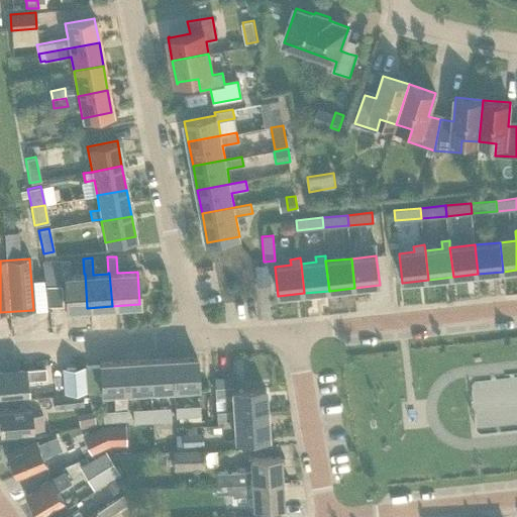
[(85,274),(84,274),(84,275),(69,276),(68,260),(59,260),(60,280),(64,280),(66,309),(87,308),(85,274)]
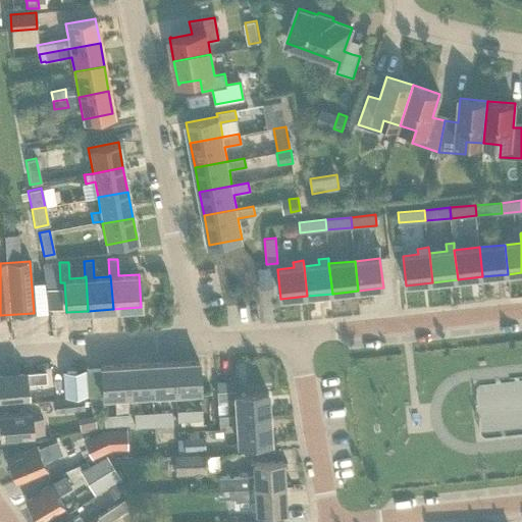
[(260,289),(272,288),(270,266),(258,268),(260,289)]
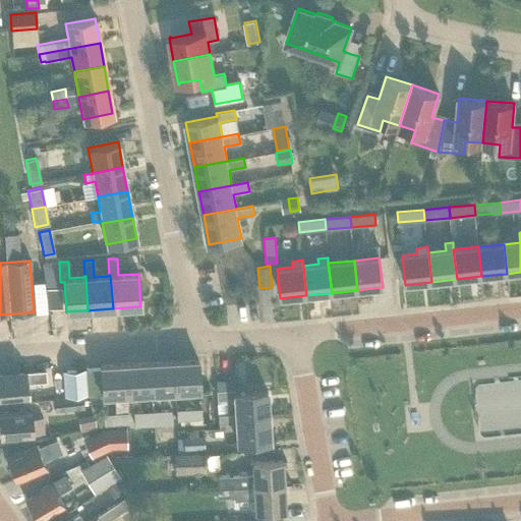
[(171,361),(172,391),(198,390),(197,359),(171,361)]
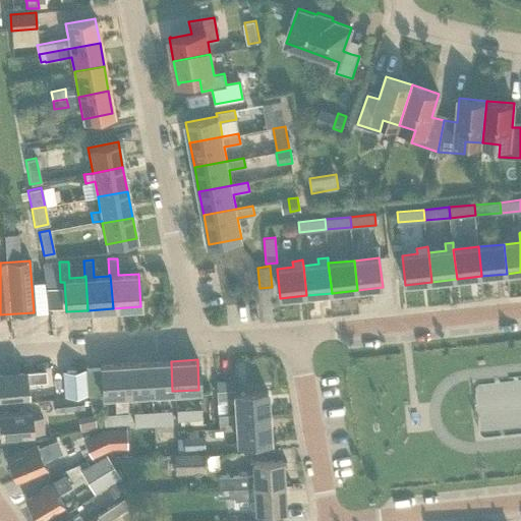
[(151,392),(172,391),(171,361),(150,362),(151,392)]
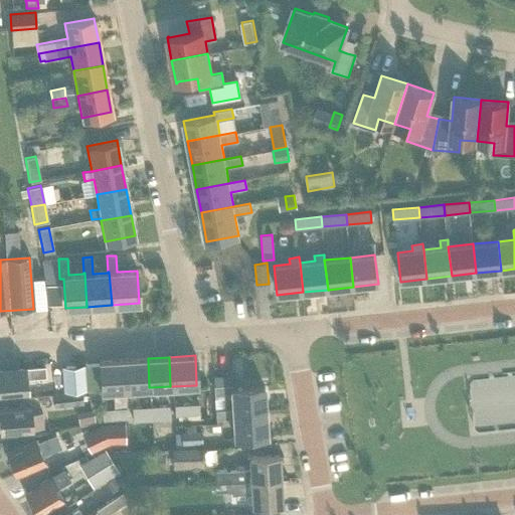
[(126,389),(149,387),(148,358),(124,360),(126,389)]
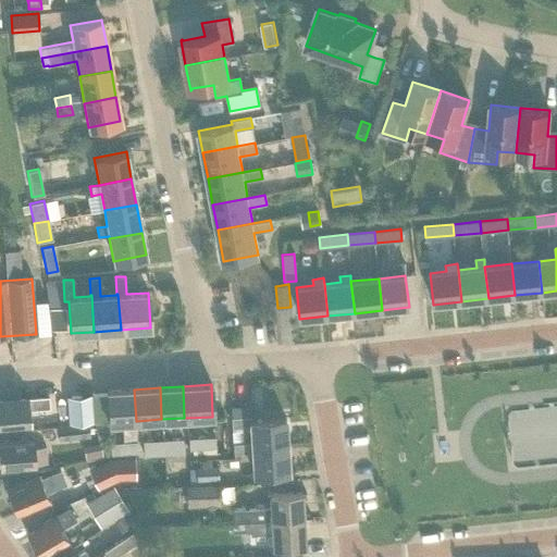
[(108,422),(136,421),(134,390),(106,391),(108,422)]
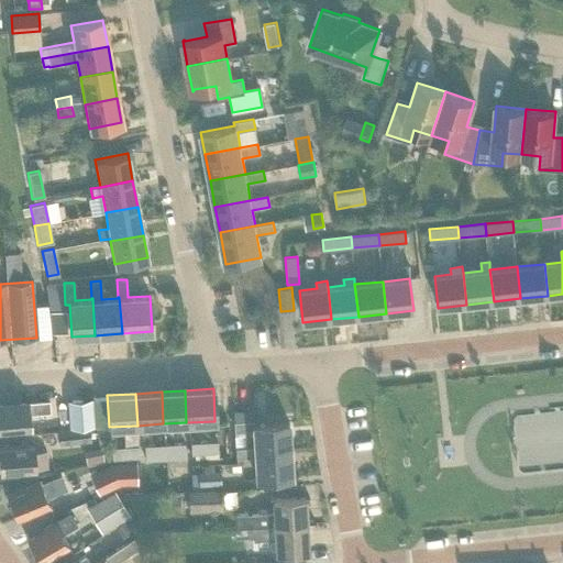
[(91,398),(67,400),(69,429),(94,427),(91,398)]
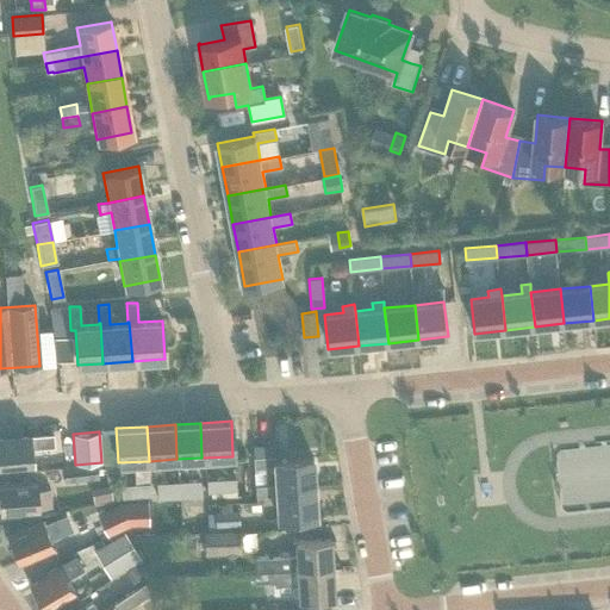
[(0,468),(32,466),(31,449),(54,448),(53,435),(0,437),(0,468)]
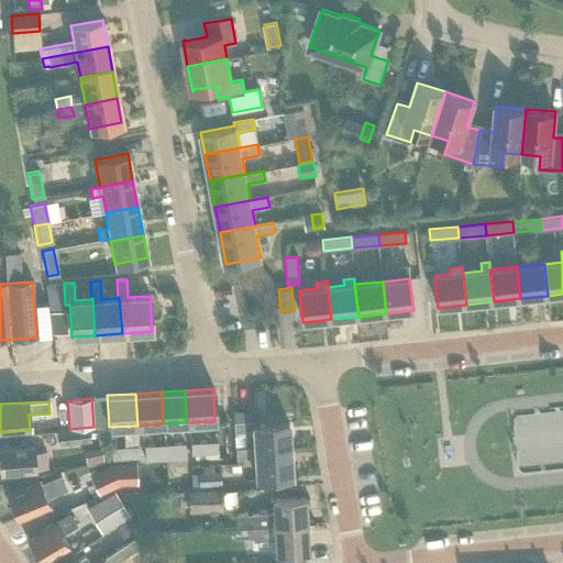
[(253,449),(289,449),(287,422),(253,424),(253,421),(233,422),(233,432),(252,431),(253,448),(253,449)]
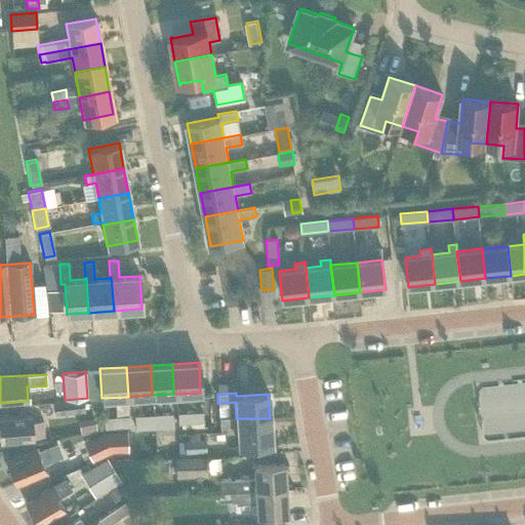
[(55,415),(84,411),(82,400),(53,403),(55,415)]
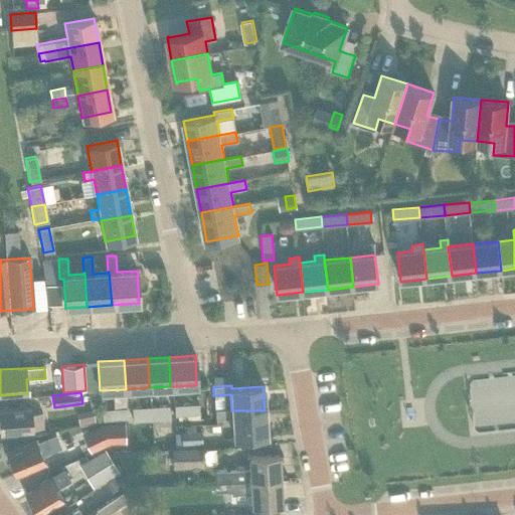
[(174,415),(198,414),(197,404),(174,405),(174,415)]
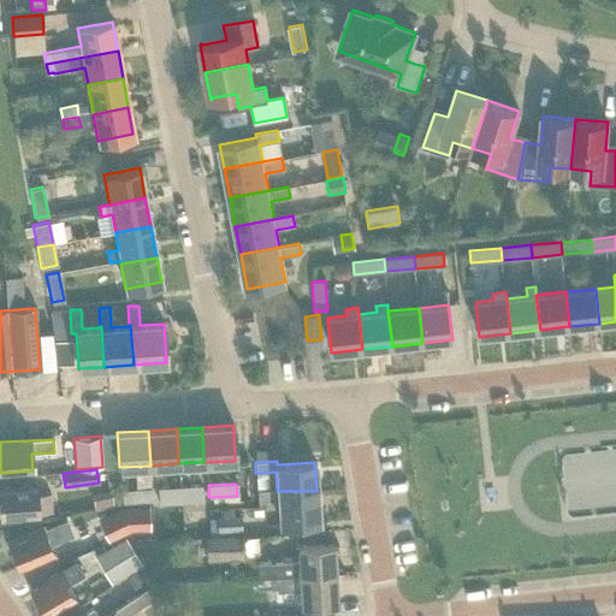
[(181,486),(181,502),(202,501),(201,485),(181,486)]
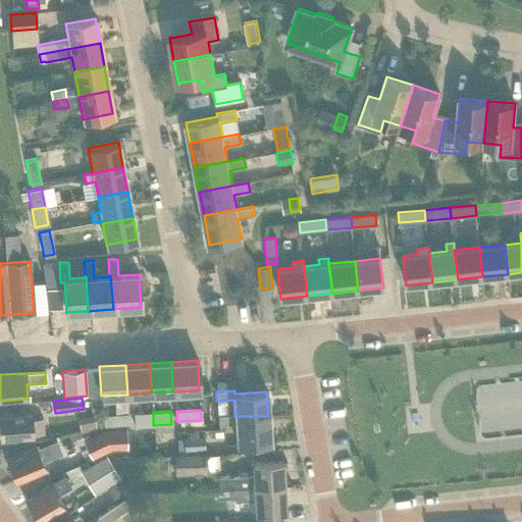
[(31,419),(31,412),(0,414),(0,437),(43,434),(42,418),(31,419)]
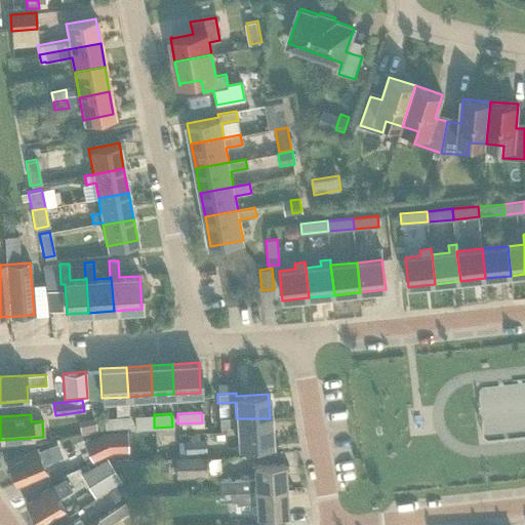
[(134,430),(154,428),(154,414),(134,415),(134,430)]
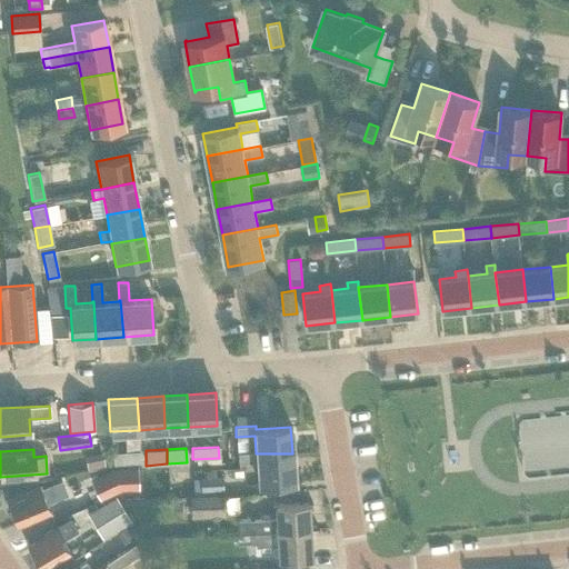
[(112,463),(140,462),(139,451),(112,452),(112,463)]
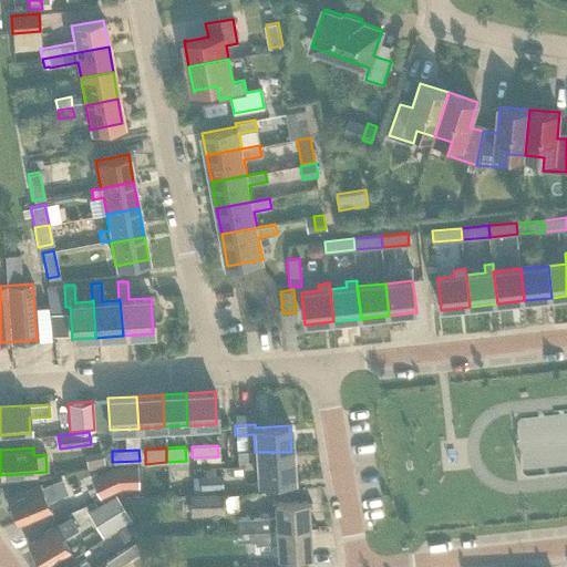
[(101,451),(84,454),(88,468),(104,464),(101,451)]
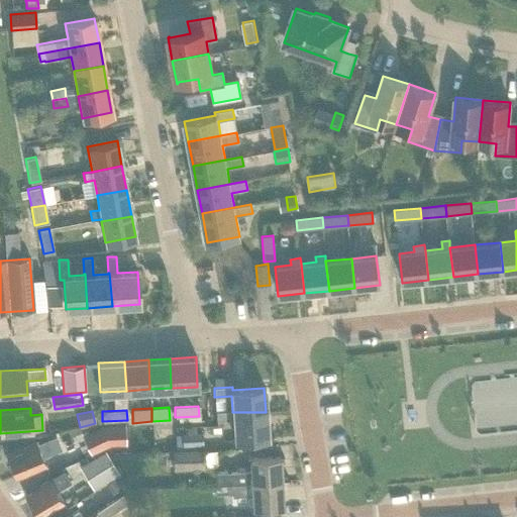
[(268,437),(266,412),(232,412),(232,411),(215,412),(216,421),(233,420),(234,439),(268,437)]
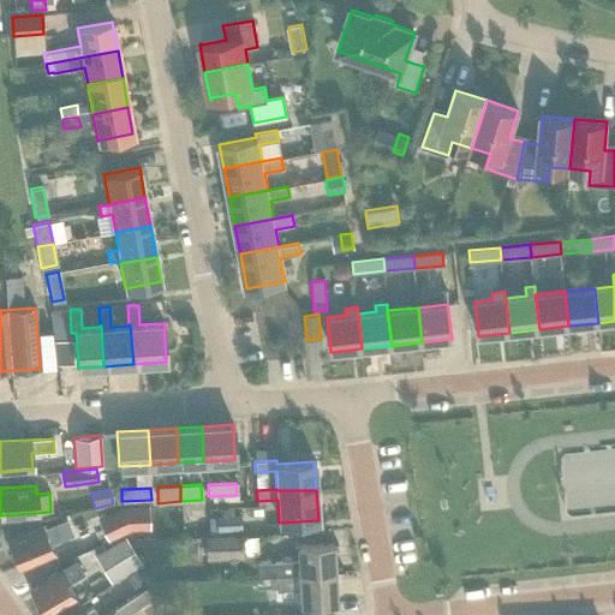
[(120,507),(97,518),(107,538),(124,530),(130,527),(149,526),(148,506),(120,507)]
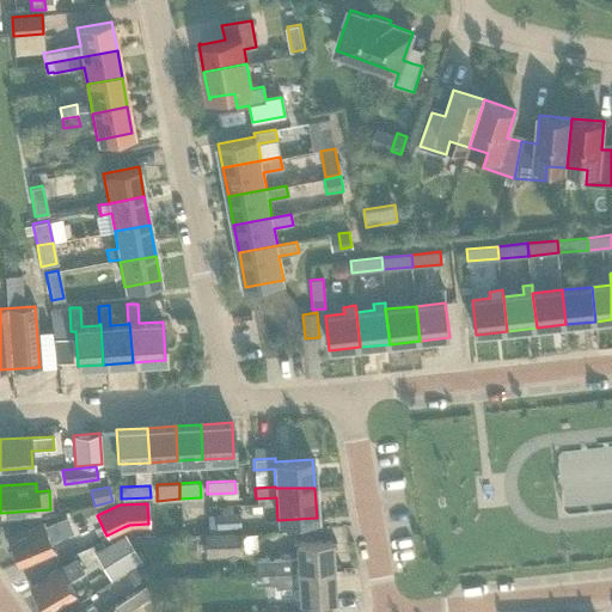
[(215,530),(239,527),(238,513),(215,514),(215,530)]
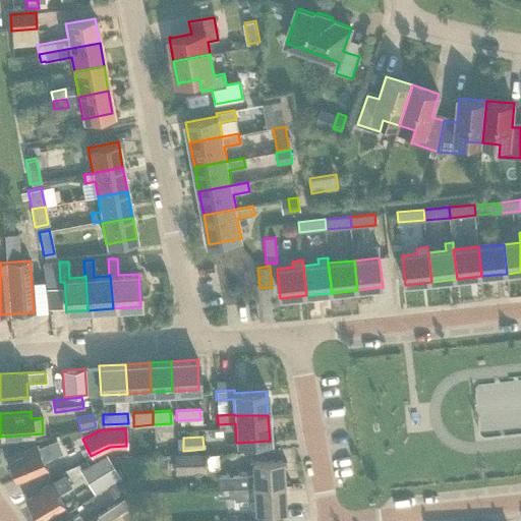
[(61,452),(56,440),(37,448),(36,445),(17,452),(18,453),(5,458),(9,467),(7,470),(10,477),(13,478),(14,480),(26,475),(27,475),(45,468),(42,460),(61,452)]
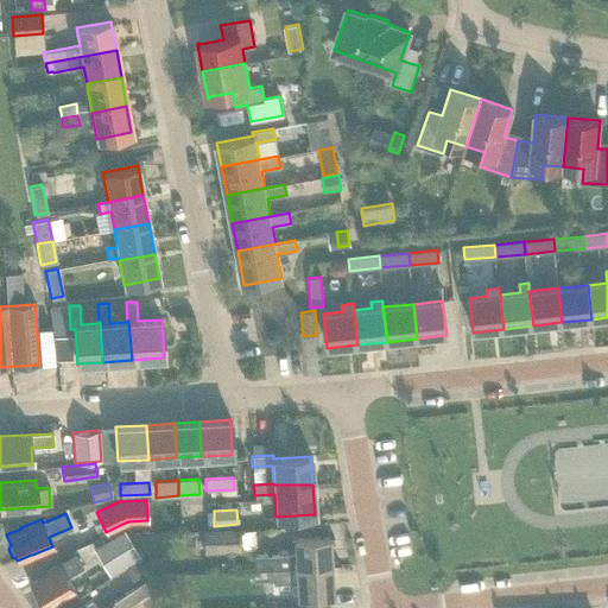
[(203,551),(239,549),(239,530),(203,531),(203,551)]
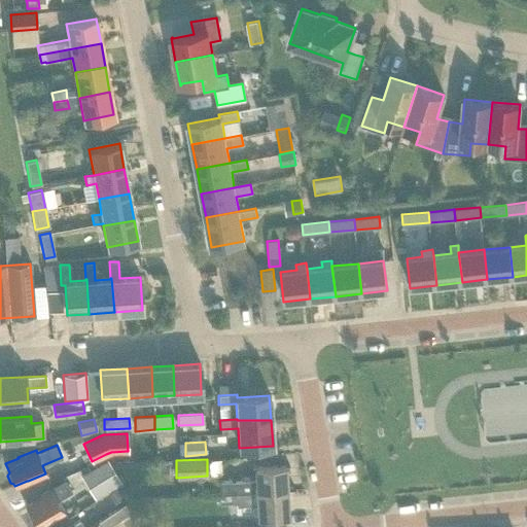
[(95,499),(121,484),(106,460),(80,476),(95,499)]
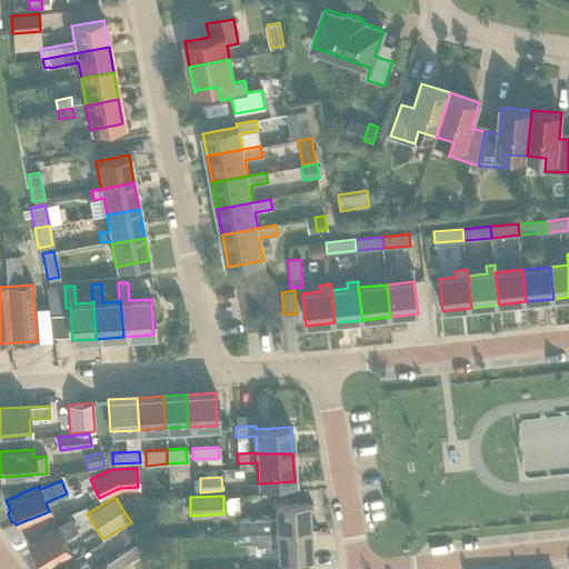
[(277,531),(309,529),(308,502),(275,505),(276,518),(238,520),(239,533),(250,532),(277,531)]
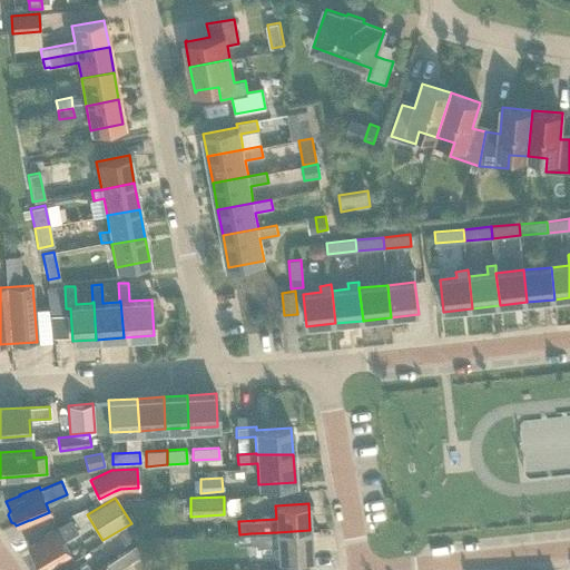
[(51,564),(69,553),(61,540),(77,531),(69,520),(42,536),(43,537),(27,547),(40,569),(51,563),(51,564)]
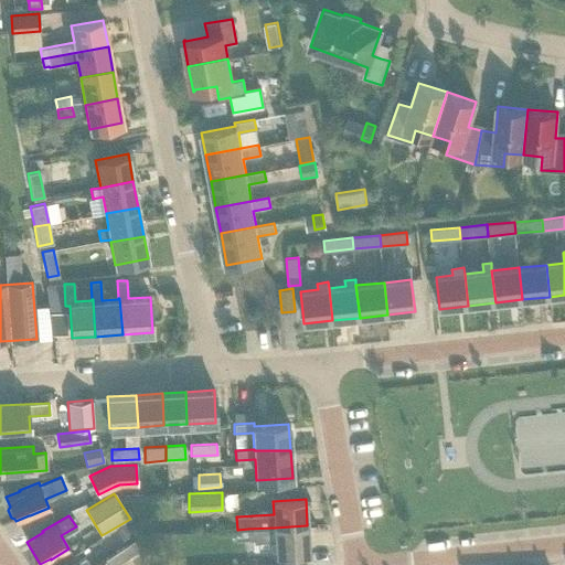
[(275,528),(248,529),(248,539),(249,543),(275,541),(276,554),(308,553),(307,525),(275,528)]
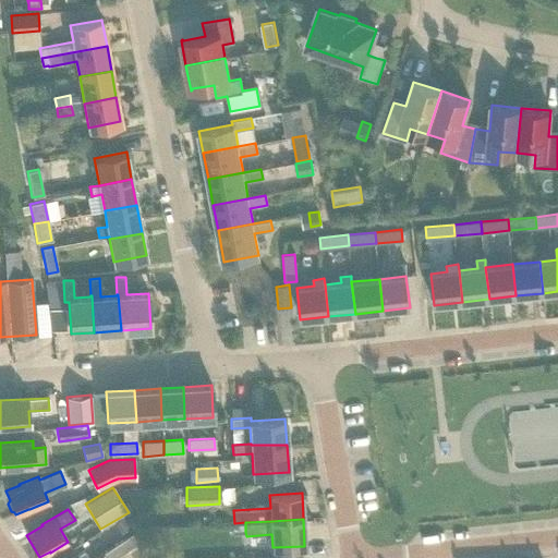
[(234,523),(231,523),(232,533),(245,532),(245,522),(234,523)]
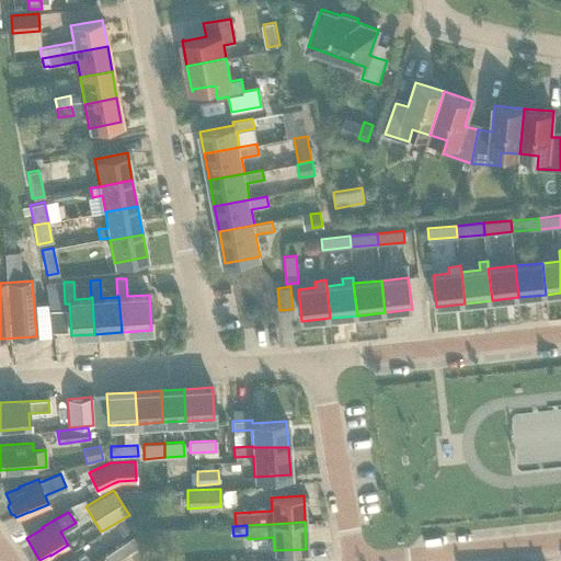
[(113,560),(135,547),(128,538),(94,560),(88,560),(83,553),(70,560),(113,560)]
